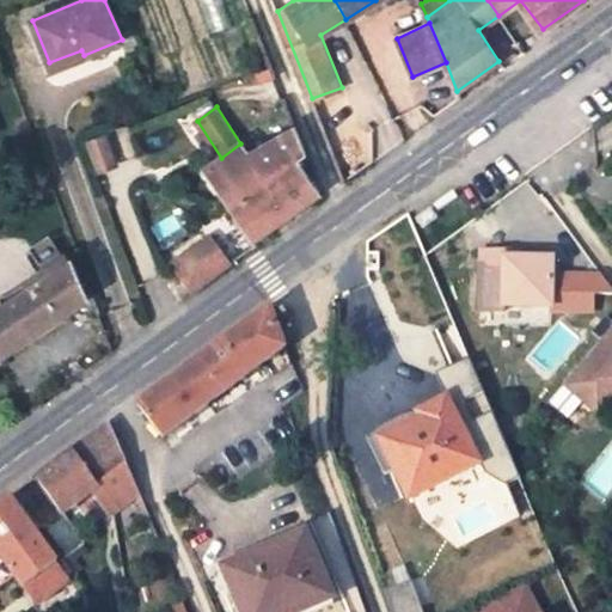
[(307,153),(297,127),(248,153),(267,179),(295,159),(307,153)]
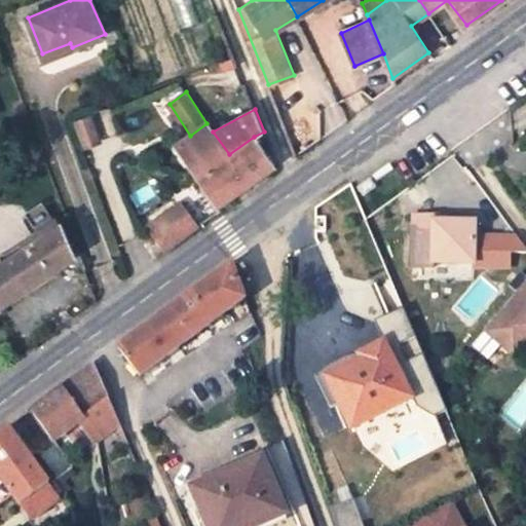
[(103,140),(94,113),(73,121),(82,147),(103,140)]
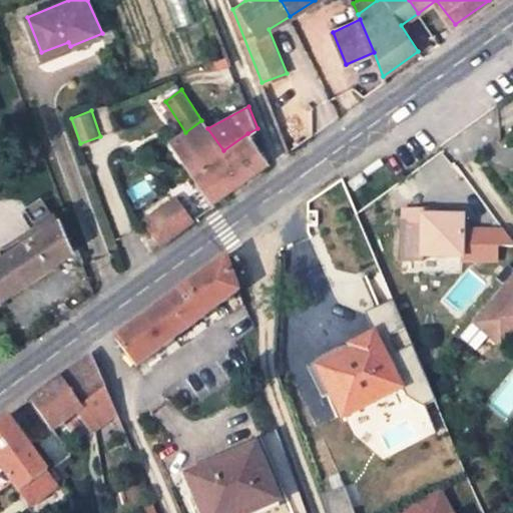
[(172,140),(193,170),(223,150),(207,128),(201,120),(185,132),(172,140)]
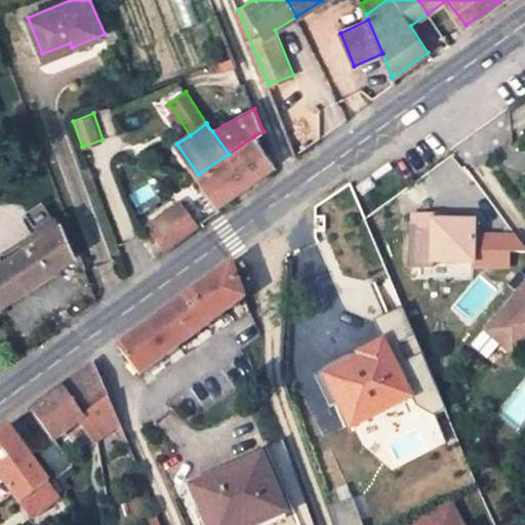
[(198,174),(219,205),(275,166),(253,136),(229,154),(198,174)]
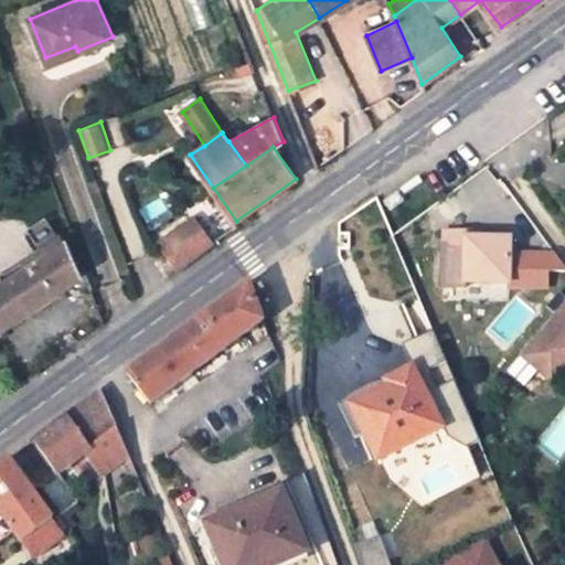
[(405,196),(422,184),(417,178),(401,190),(405,196)]
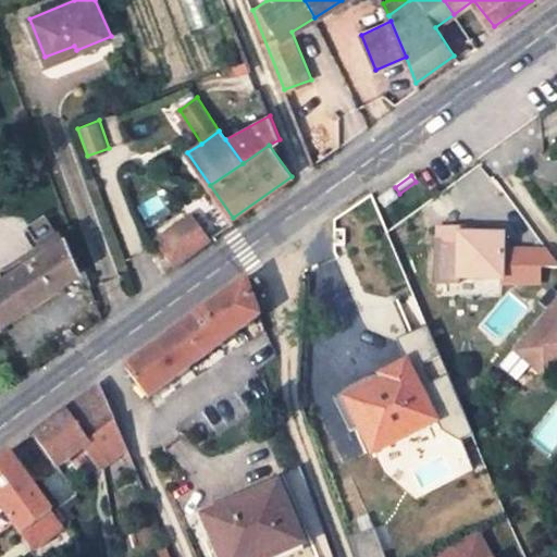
[(397,199),(391,190),(378,199),(384,209),(397,199)]
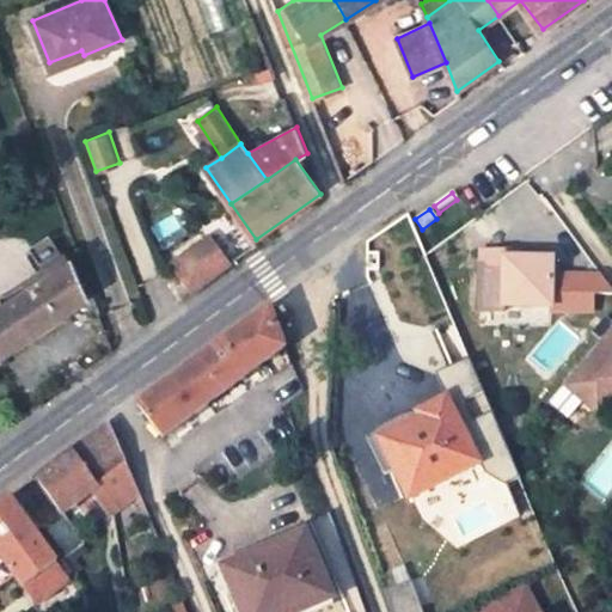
[(41,263),(31,269),(38,281),(68,261),(54,239),(34,252),(41,263)]
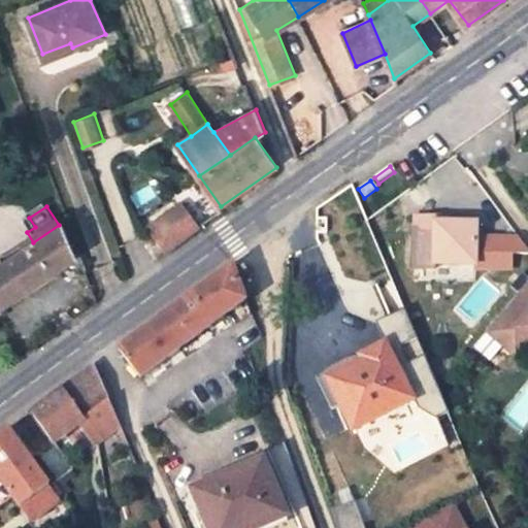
[(180,206),(147,230),(167,254),(199,230),(180,206)]
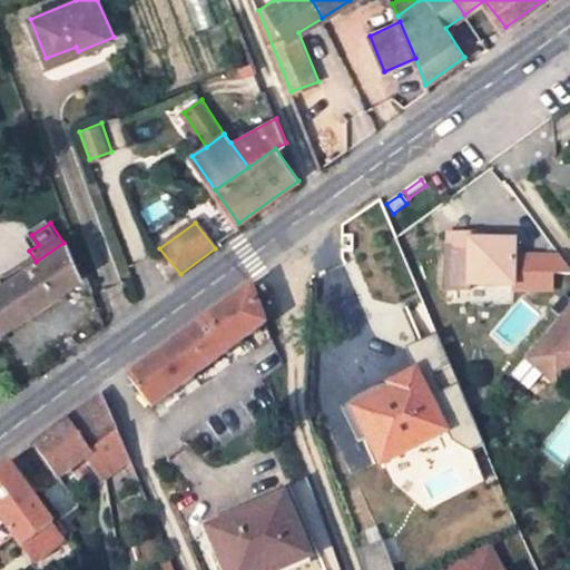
[(468,285),(513,285),(514,256),(514,239),(468,241),(469,235),(448,235),(446,290),(468,290),(468,285)]
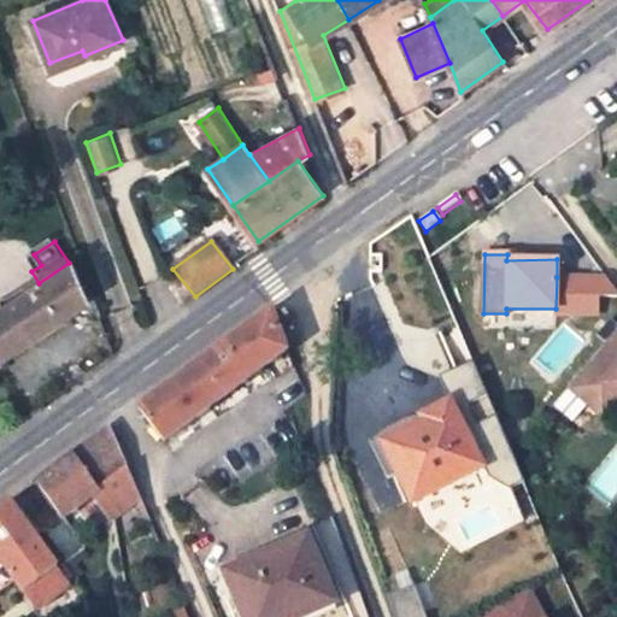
[(0,358),(88,301),(71,260),(69,263),(39,283),(30,289),(0,309),(0,358)]
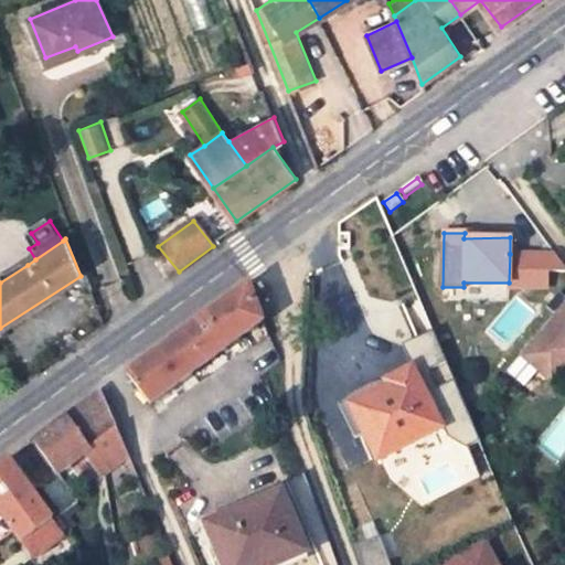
[(20,254),(28,265),(35,259),(29,248),(20,254)]
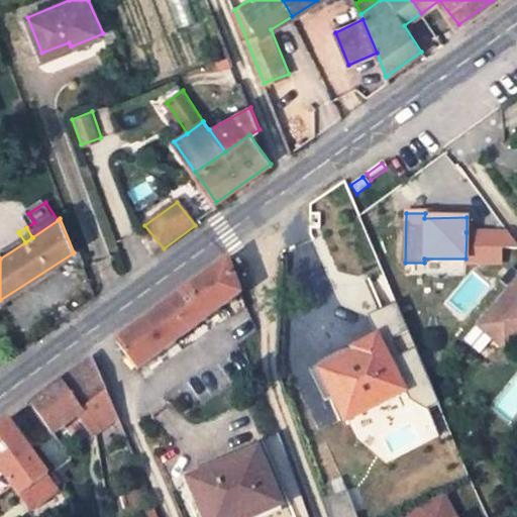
[(467,232),(467,265),(504,266),(504,248),(516,247),(507,233),(467,232)]
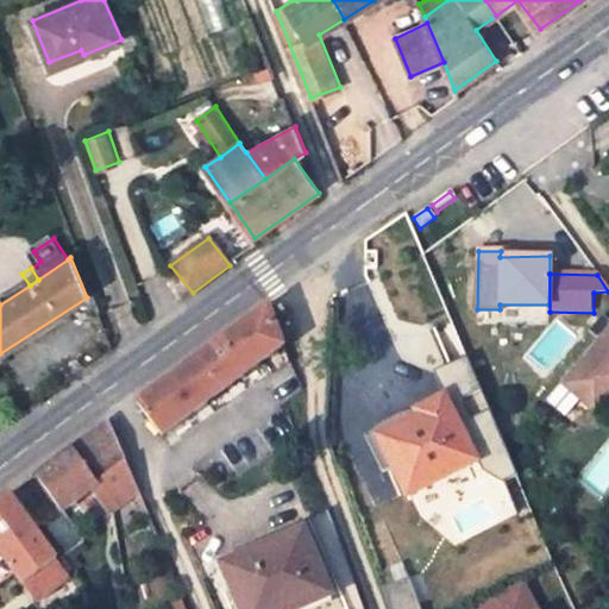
[(283,347),(268,308),(202,356),(136,403),(162,437),(283,347)]
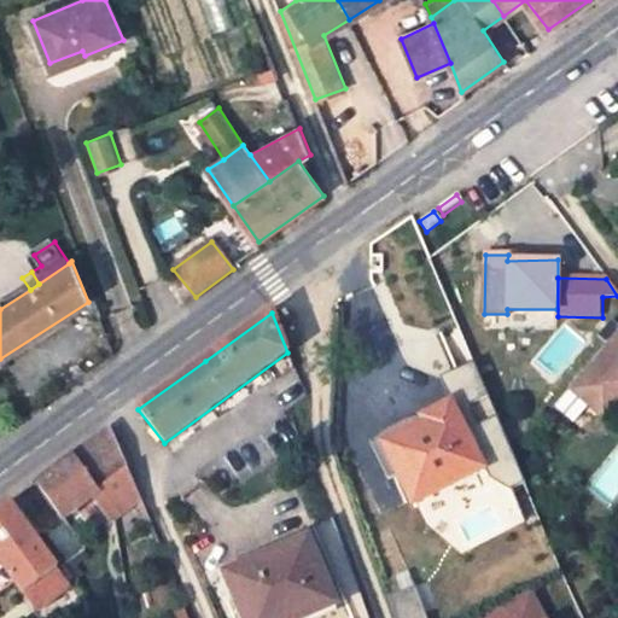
[(617,330),(570,389),(554,407),(572,421),(588,403),(605,385),(617,396),(617,330)]
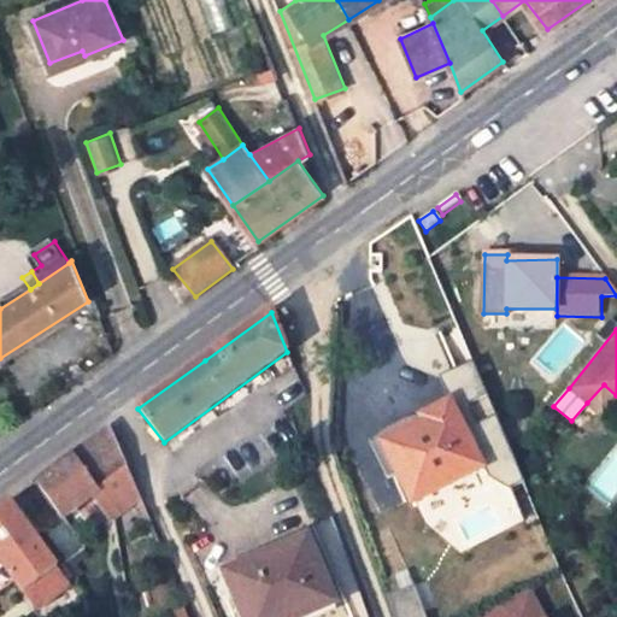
[(616,395),(604,385),(587,403),(604,417),(616,400),(616,395)]
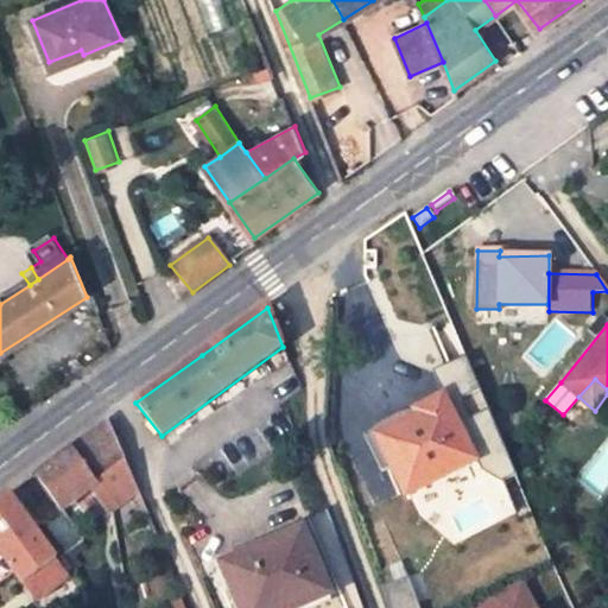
[(489,384),(479,388),(487,407),(498,403),(489,384)]
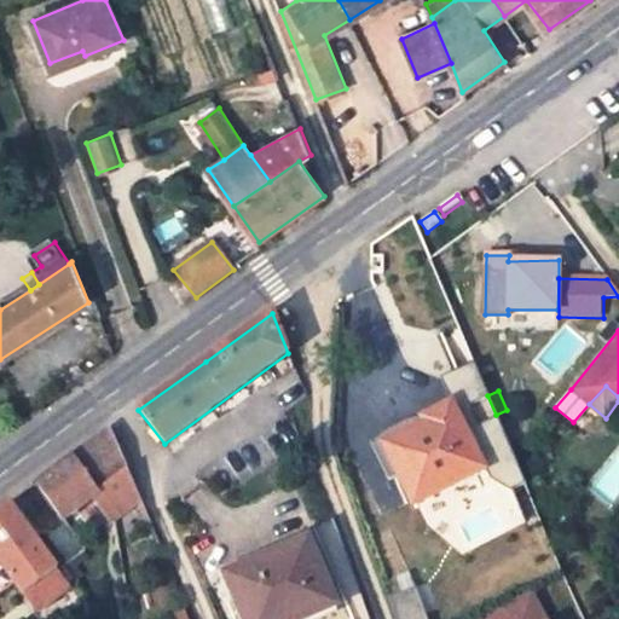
[(451,404),(423,417),(428,428),(418,433),(416,428),(387,443),(401,470),(417,502),(484,469),(451,404)]
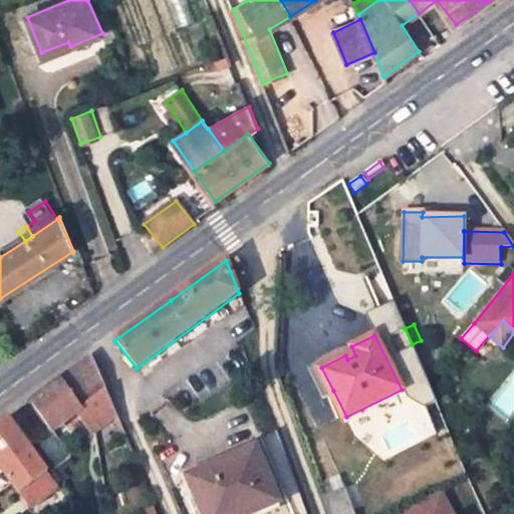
[(341,346),(306,363),(310,372),(321,367),(345,355),(347,359),(355,355),(351,346),(341,346)]
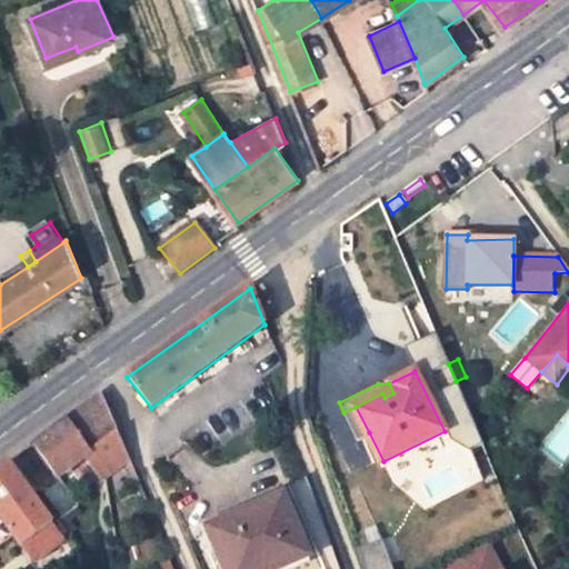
[(86,457),(118,433),(101,396),(33,445),(57,478),(86,457)]
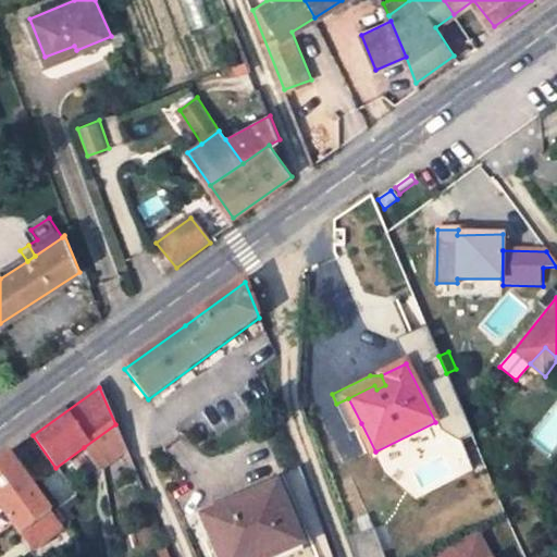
[(361,423),(348,398),(336,404),(349,430),(361,423)]
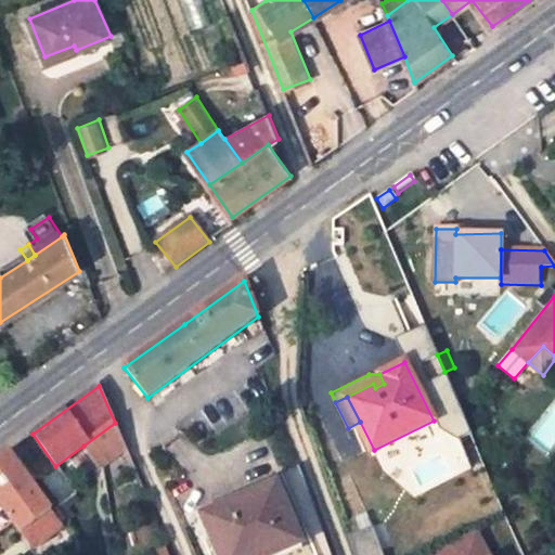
[(92,457),(120,437),(115,423),(84,446),(92,457)]
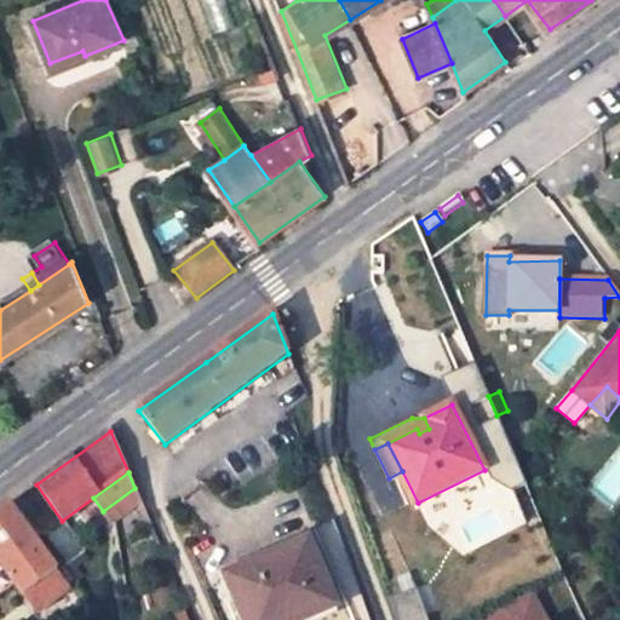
[(144,511),(135,488),(103,511),(118,530),(144,511)]
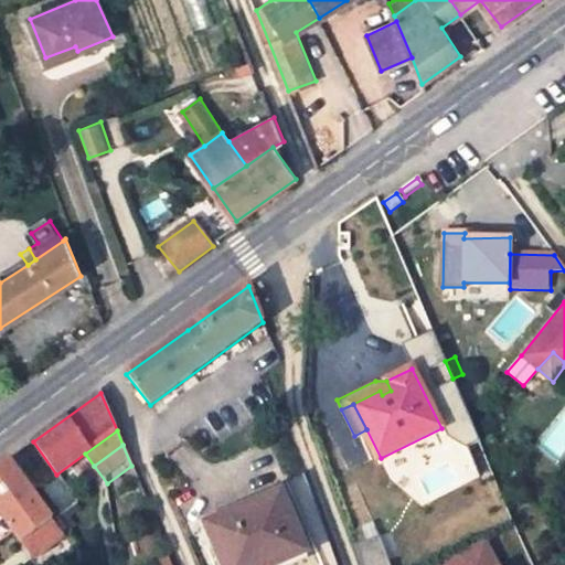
[(53,520),(10,459),(0,466),(0,515),(13,532),(21,542),(33,534),(53,520)]
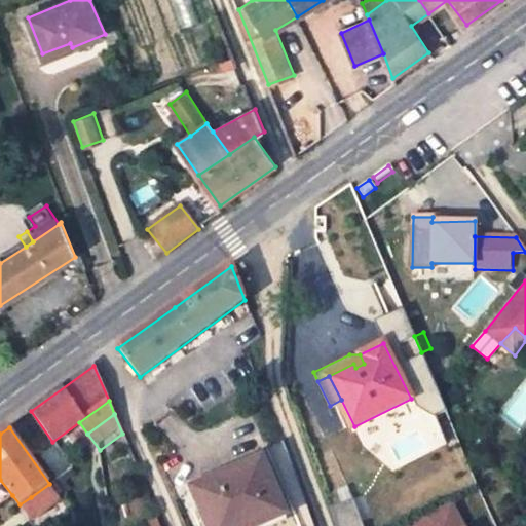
[(107,460),(127,446),(122,434),(100,450),(107,460)]
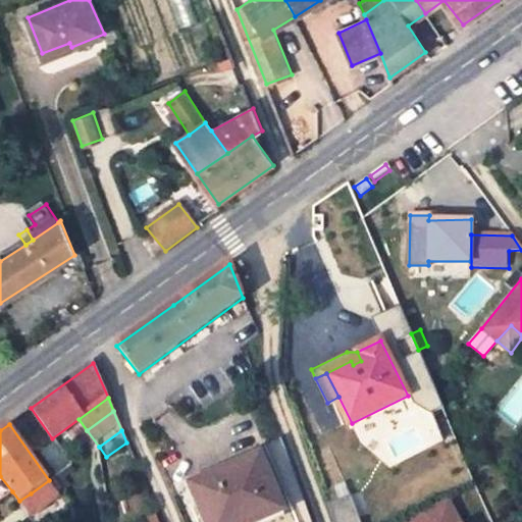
[(198,504),(205,521),(258,521),(284,511),(260,454),(190,484),(198,504)]
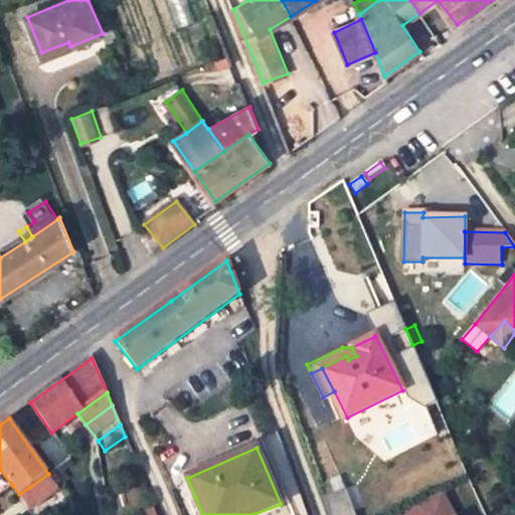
[(0,493),(12,485),(0,470),(0,493)]
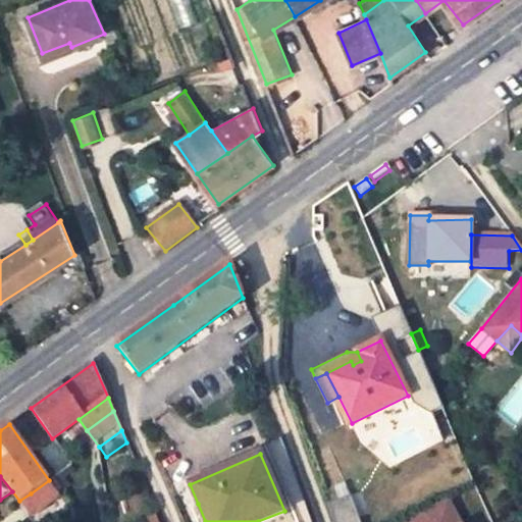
[(58,493),(49,480),(31,493),(41,507),(58,493)]
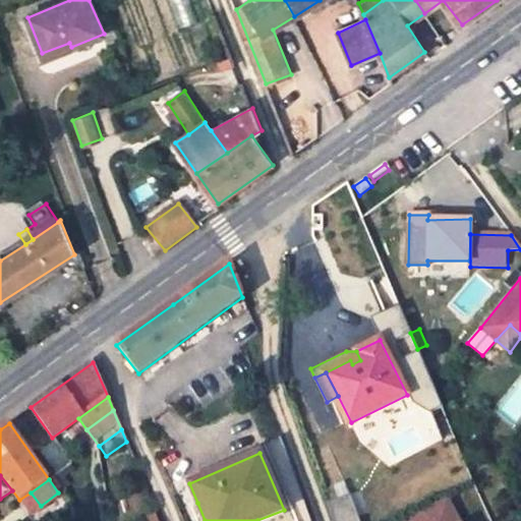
[(332,520),(361,520),(346,481),(334,485),(340,502),(327,506),(332,520)]
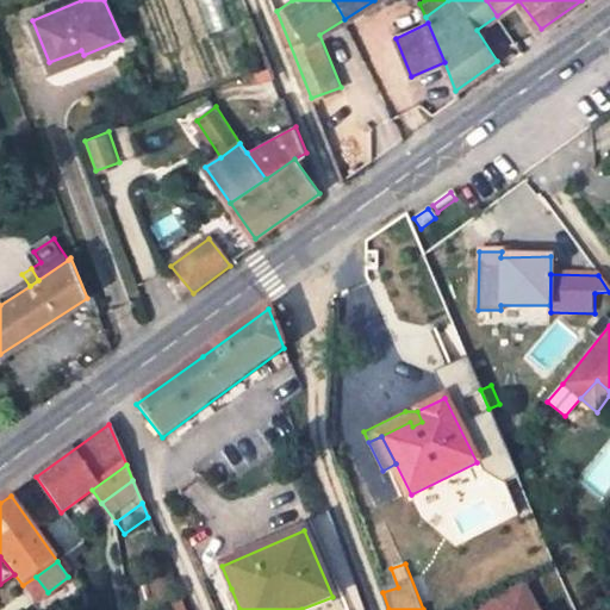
[(36,577),(23,585),(36,601),(48,592),(36,577)]
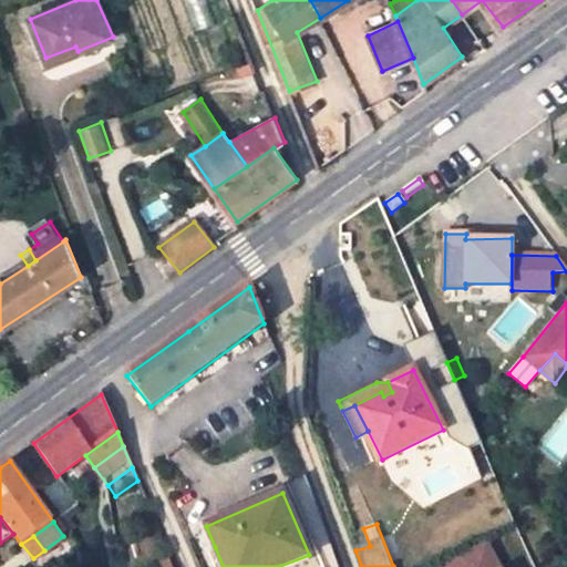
[(443,566),(503,566),(491,542),(442,565),(443,566)]
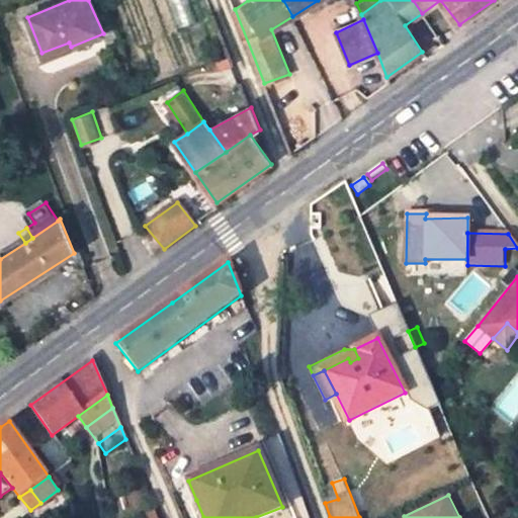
[(185,504),(190,517),(203,517),(196,500),(185,504)]
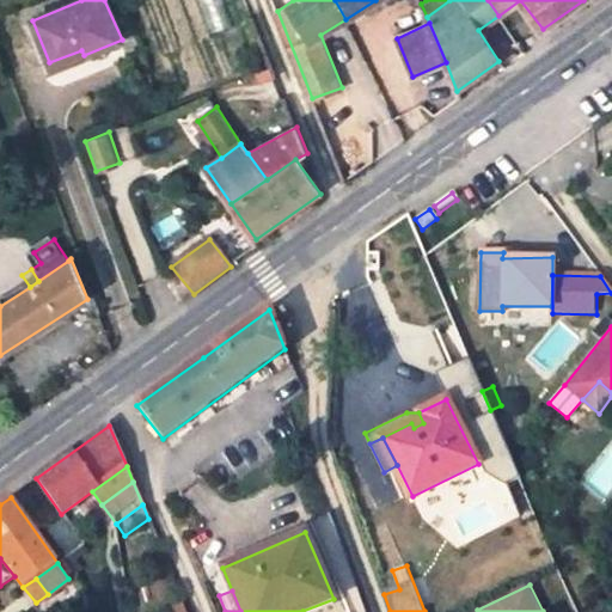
[(556,610),(565,605),(558,591),(549,595),(556,610)]
